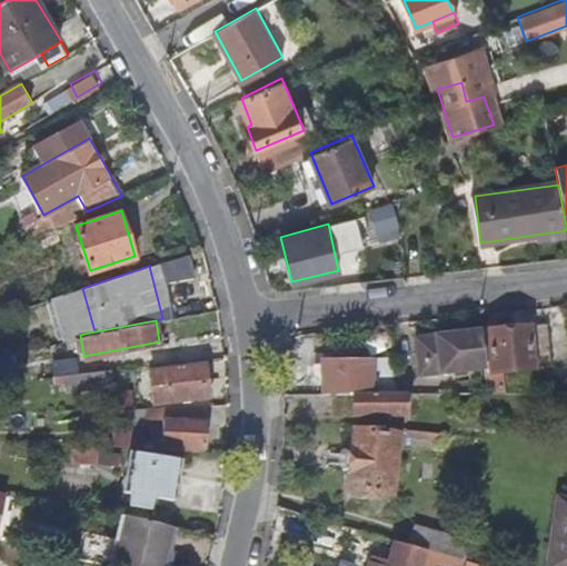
[(488,329),(491,370),(550,364),(547,321),(488,329)]
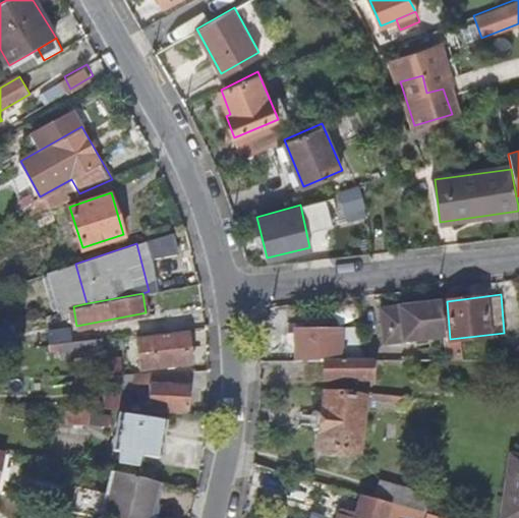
[(446,334),(442,301),(383,308),(386,341),(446,334)]
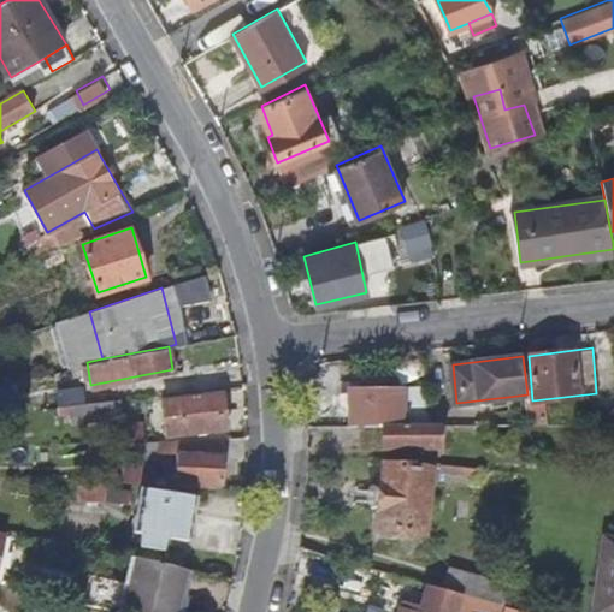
[(349,386),(350,425),(384,423),(406,423),(403,385),(349,386)]
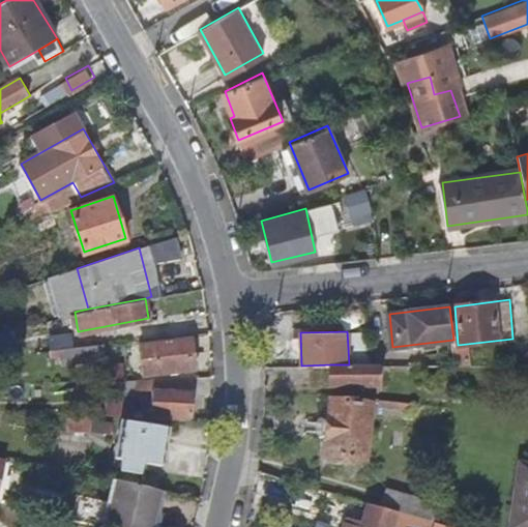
[(189,337),(141,343),(144,374),(194,369),(189,337)]
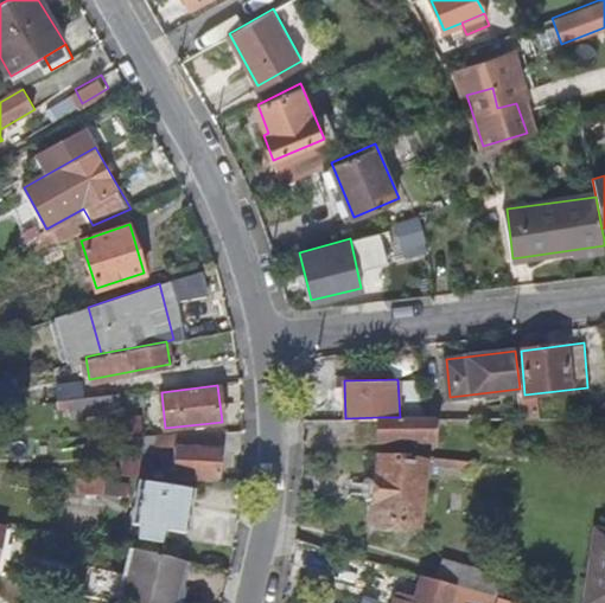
[(121,411),(119,392),(58,399),(58,409),(70,408),(71,416),(121,411)]
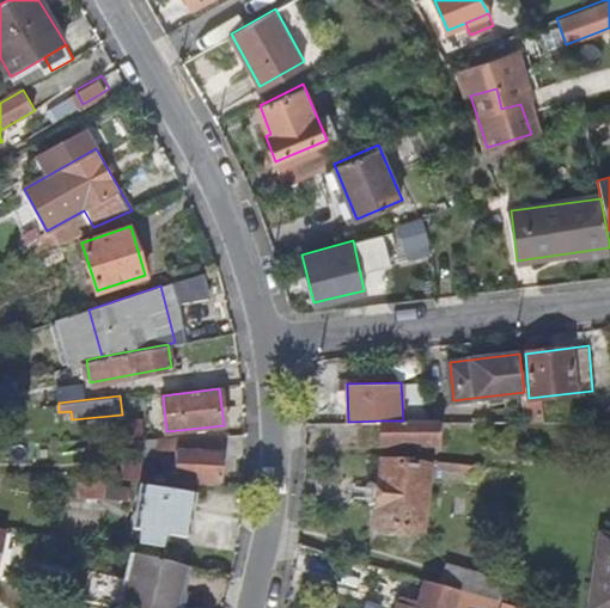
[(490,421),(526,419),(524,399),(489,401),(490,421)]
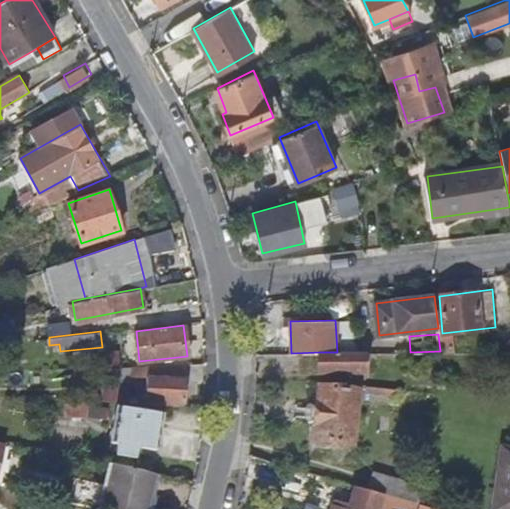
[(366,352),(359,352),(337,352),(319,352),(319,371),(366,371),(366,352)]
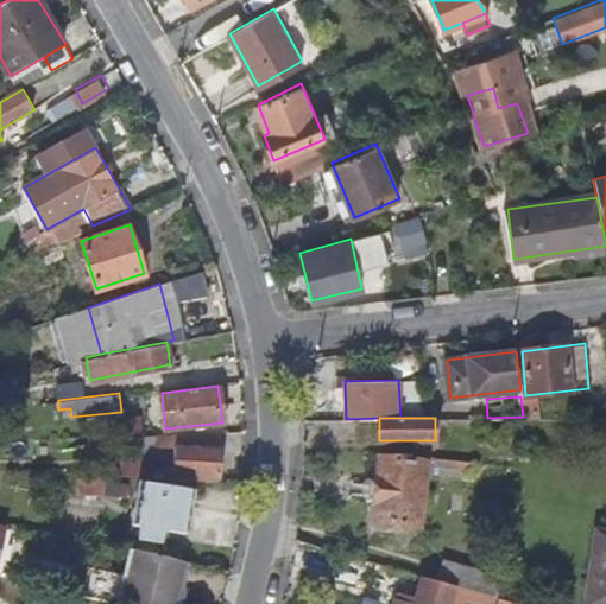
[(221,447),(222,431),(177,432),(176,444),(221,447)]
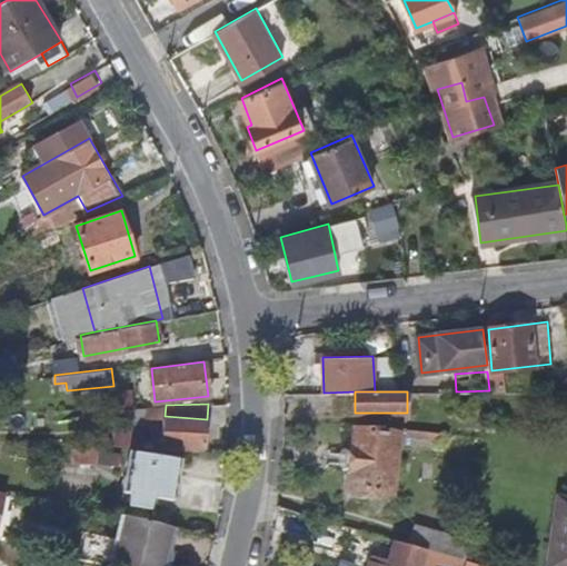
[(147,419),(148,405),(112,406),(112,418),(147,419)]
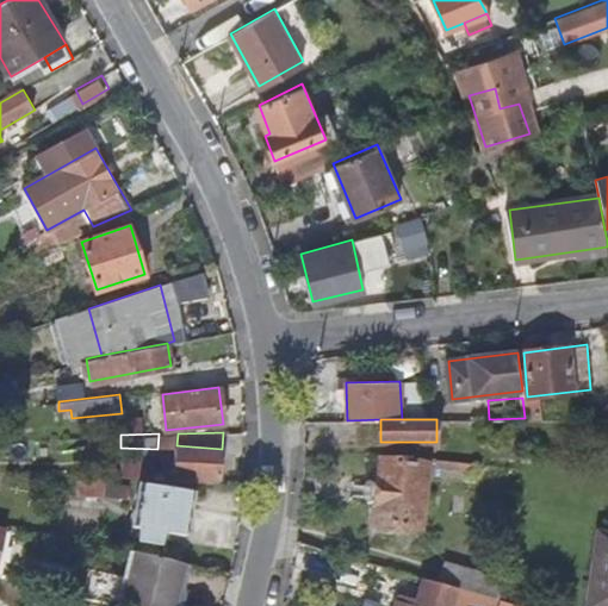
[(177,480),(219,482),(222,449),(177,445),(174,469),(177,469),(177,480)]
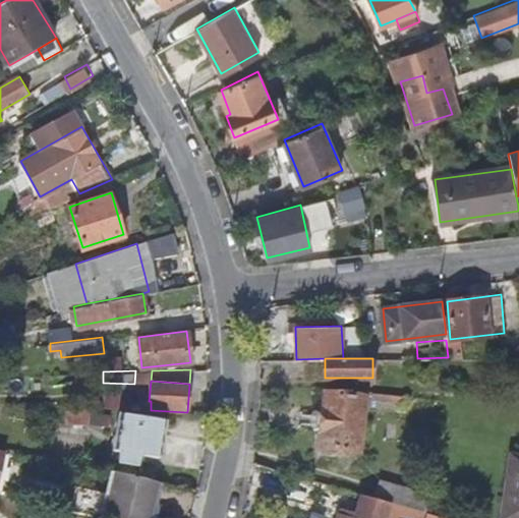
[(320,447),(359,452),(366,396),(326,392),(320,447)]
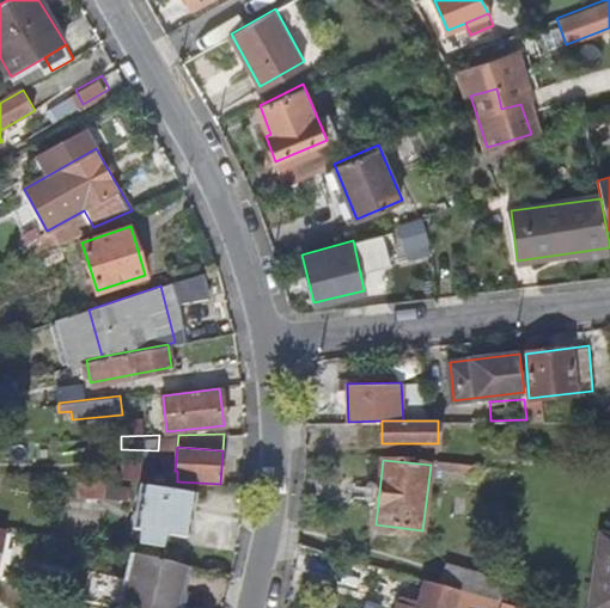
[(104,495),(105,476),(80,474),(80,493),(104,495)]
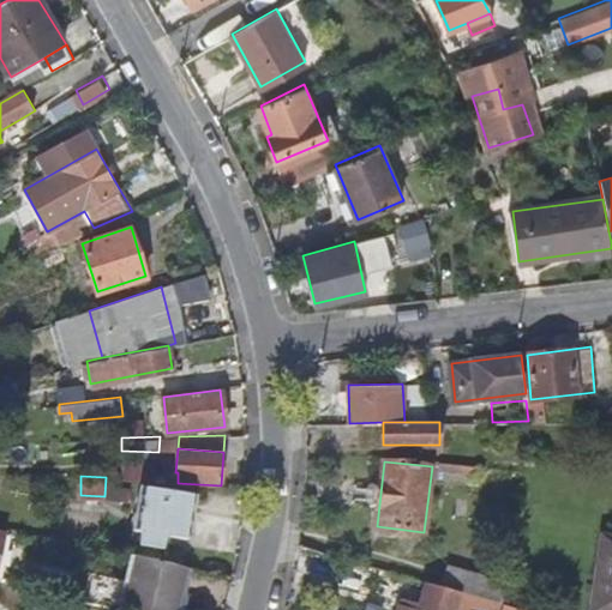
[(195,494),(141,485),(133,527),(142,529),(139,542),(162,547),(166,532),(187,537),(195,494)]
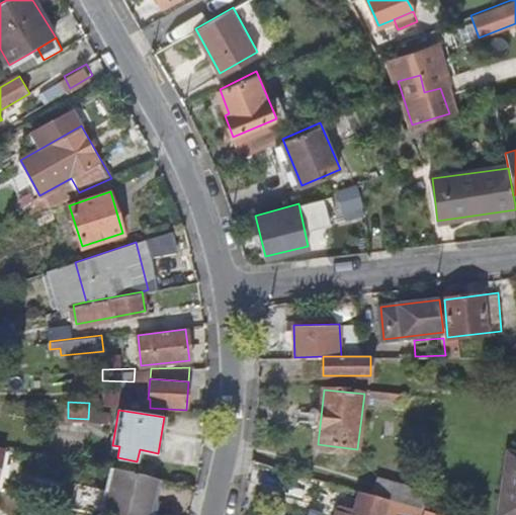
[(515,450),(507,449),(497,514),(515,514),(515,450)]
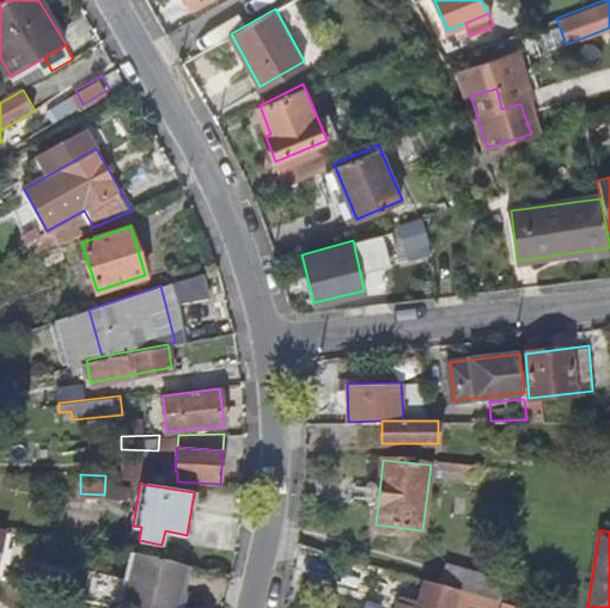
[(123,607),(127,607),(172,607),(184,562),(135,551),(123,607)]
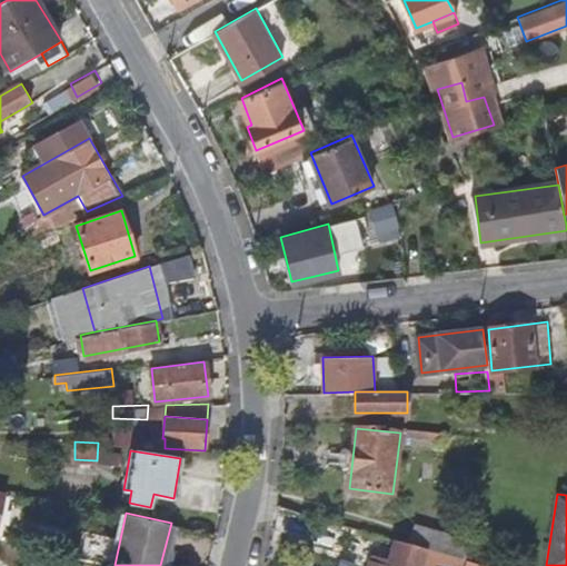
[(426,549),(467,562),(469,540),(418,526),(411,545),(426,549)]
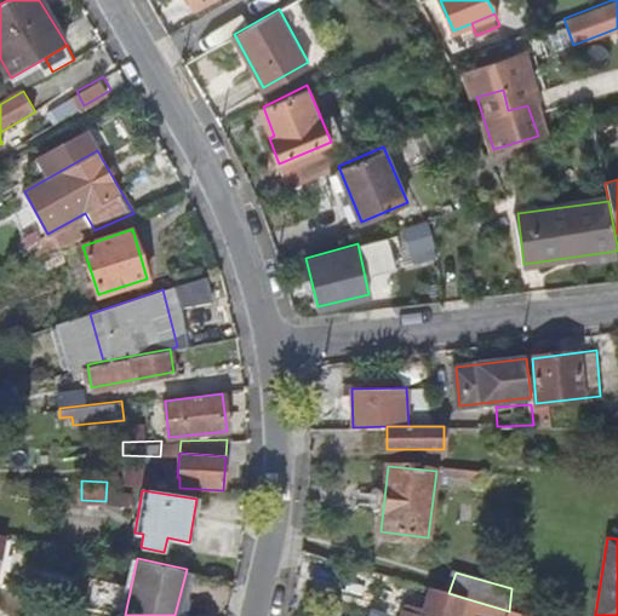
[(448,593),(431,588),(424,615),(423,615),(458,615),(464,598),(448,593)]
